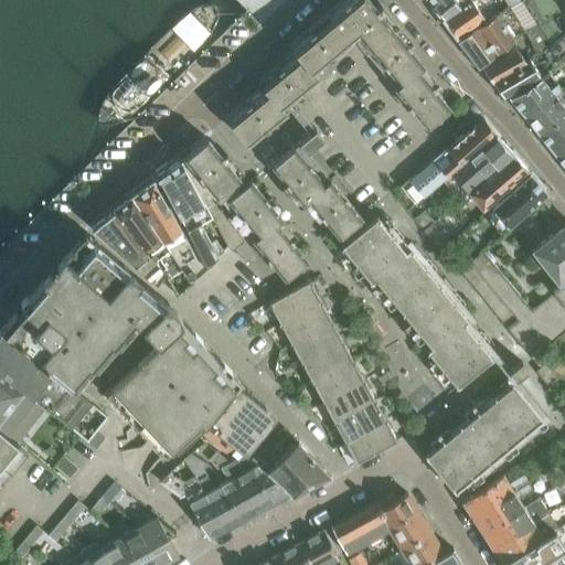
[(424,68),(412,53),(368,0),(353,0),(292,51),(298,57),(310,73),(313,71),(329,57),(333,63),(353,46),(349,42),(359,34),(400,84),(395,88),(427,127),(449,109),(419,73),(424,68)]
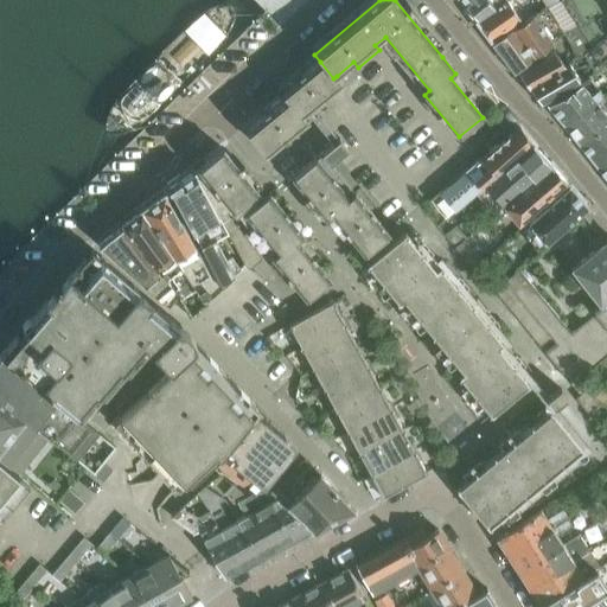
[(458,0),(475,20),(477,23),(504,0),(458,0)]
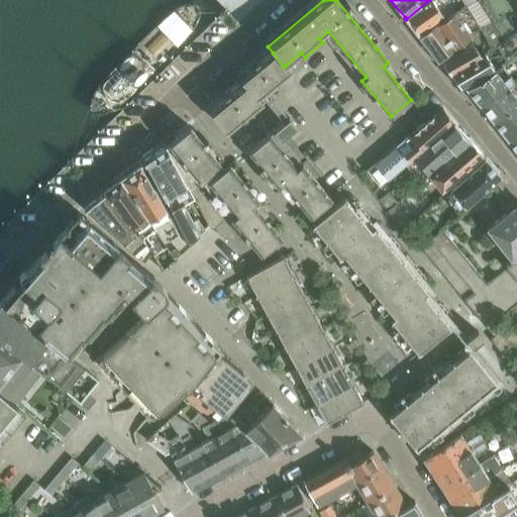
[(417,33),(443,16),(430,0),(429,0),(406,19),(417,33)]
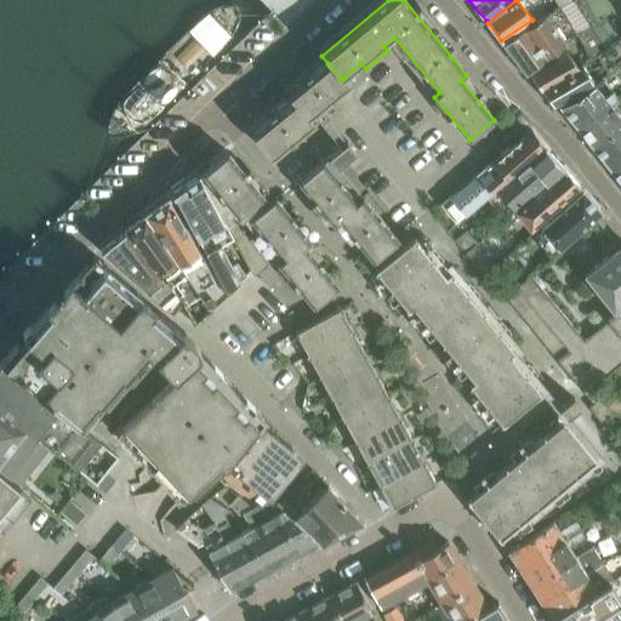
[(620,0),(574,0),(593,29),(620,13),(620,0)]
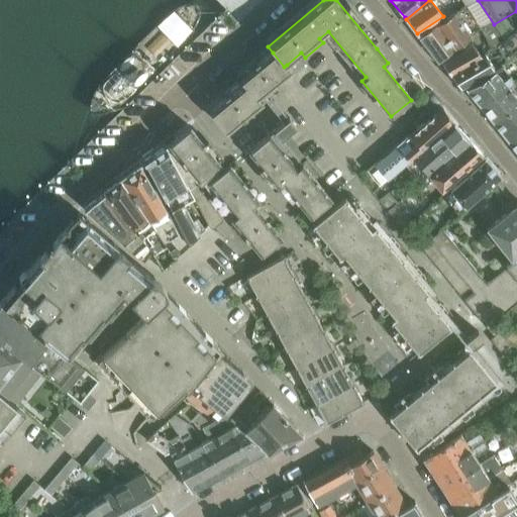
[(516,11),(494,24),(485,29),(493,44),(501,40),(503,38),(516,31),(516,11)]
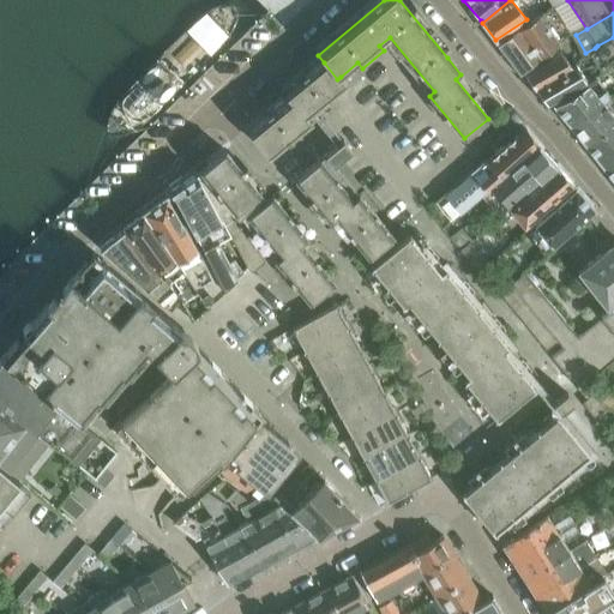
[(539,60),(555,47),(559,44),(539,17),(499,44),(521,73),(539,60)]
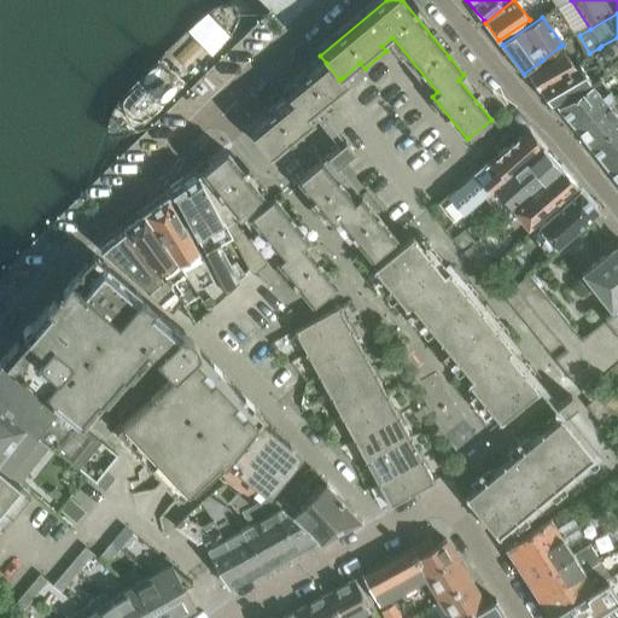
[(617,70),(617,38),(601,46),(599,48),(602,53),(596,57),(608,77),(617,71),(617,70)]
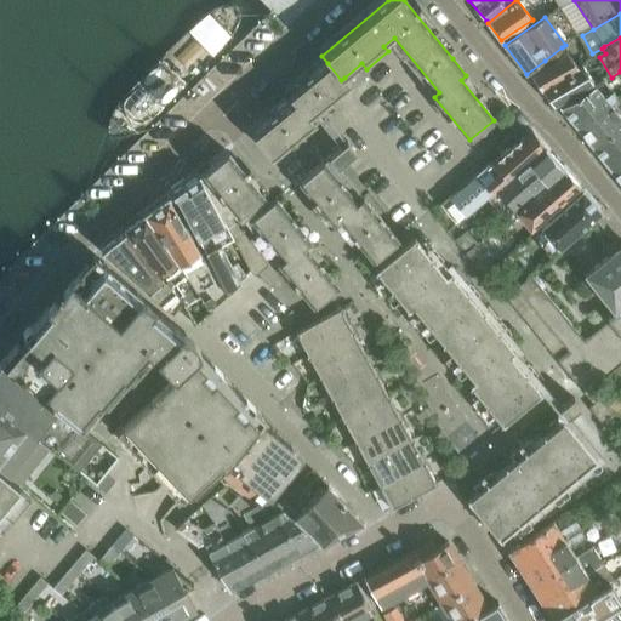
[(541,91),(579,67),(568,52),(567,53),(562,47),(545,61),(547,63),(530,77),(541,91)]
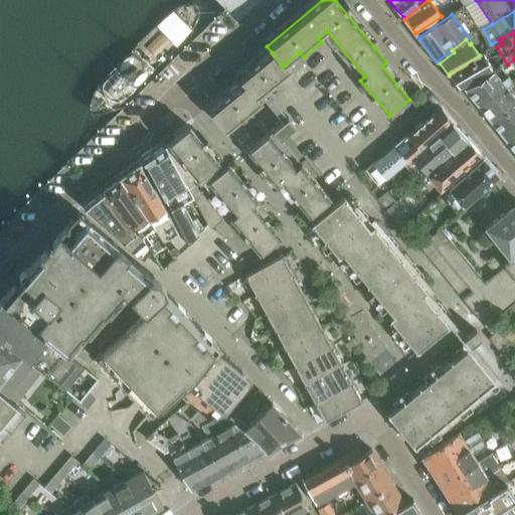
[(258,98),(291,70),(286,64),(283,66),(272,52),(237,79),(241,84),(208,112),(225,132),(262,103),(258,98)]
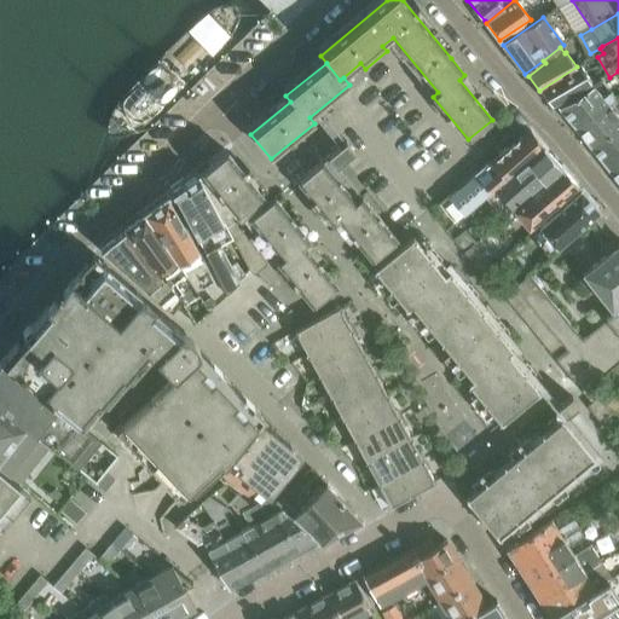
[(551,106),(591,82),(580,64),(577,67),(539,91),(551,106)]
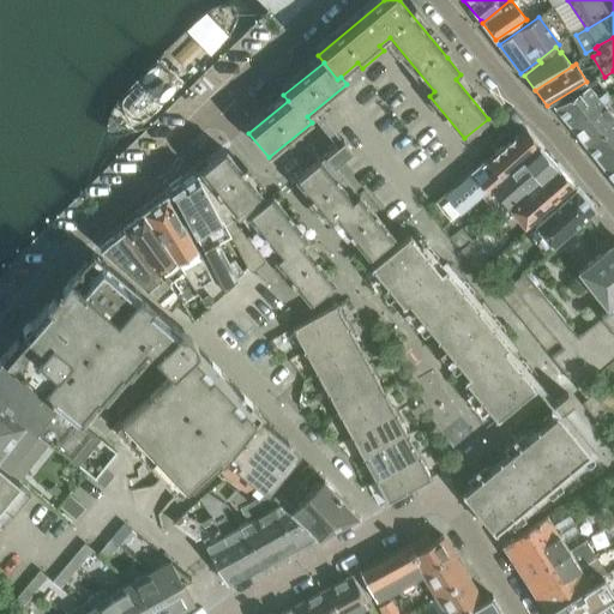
[(570,126),(606,100),(609,97),(605,90),(597,96),(589,83),(554,106),(570,126)]
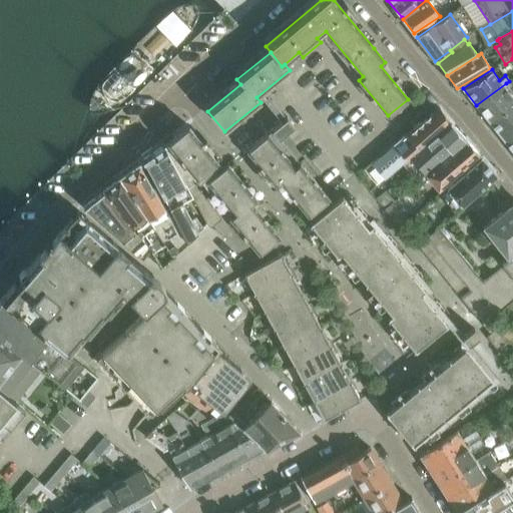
[(489,121),(512,102),(512,96),(507,89),(509,87),(506,83),(476,105),(489,121)]
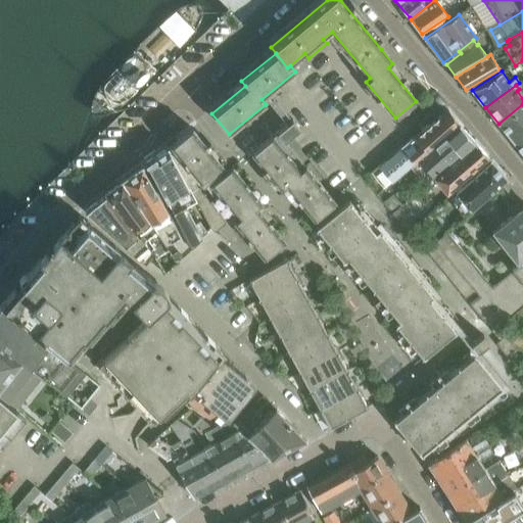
[(511,139),(522,129),(522,104),(498,124),(511,139)]
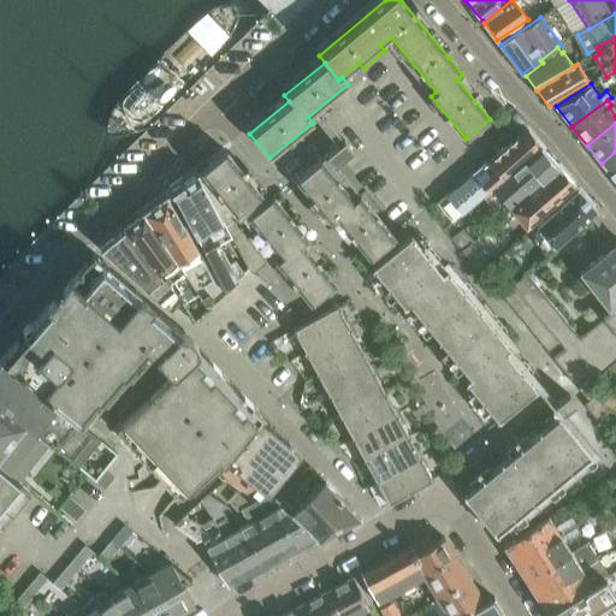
[(487,194),(542,148),(528,132),(493,161),(492,159),(448,196),(462,214),(487,194)]
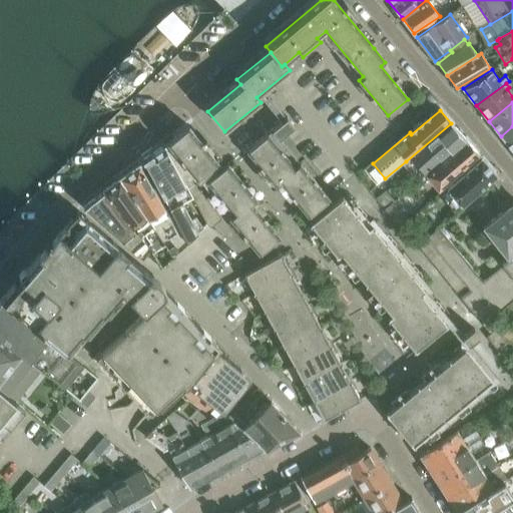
[(329,197),(300,163),(295,167),(275,142),(295,126),(287,118),(246,151),(276,185),(281,181),(309,214),(329,197)]
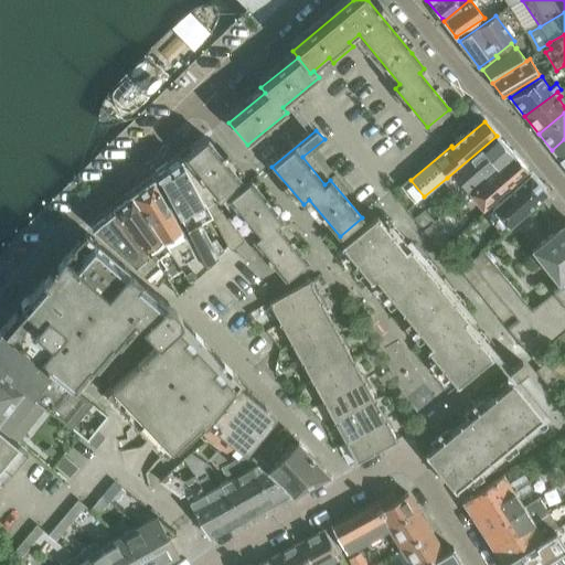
[(498,164),(499,166),(512,155),(497,136),(447,178),(461,194),(498,164)]
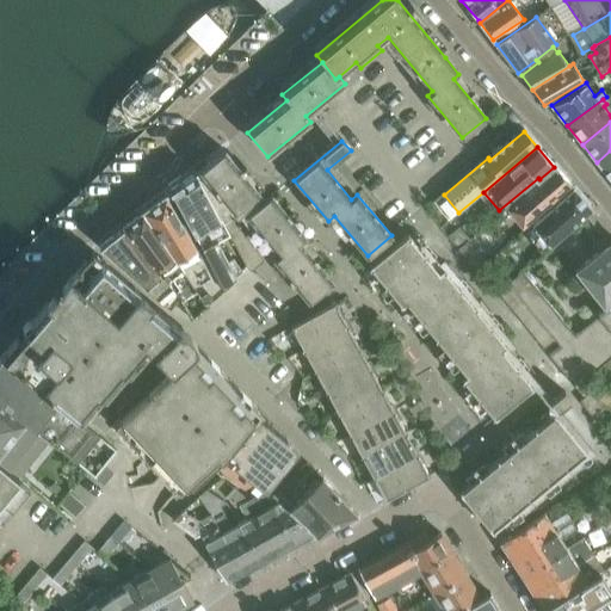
[(306,240),(288,217),(272,198),(267,202),(224,150),(196,174),(223,227),(230,221),(228,217),(242,205),(251,215),(247,218),(279,258),(275,263),(308,303),(333,283),(301,245),(306,240)]
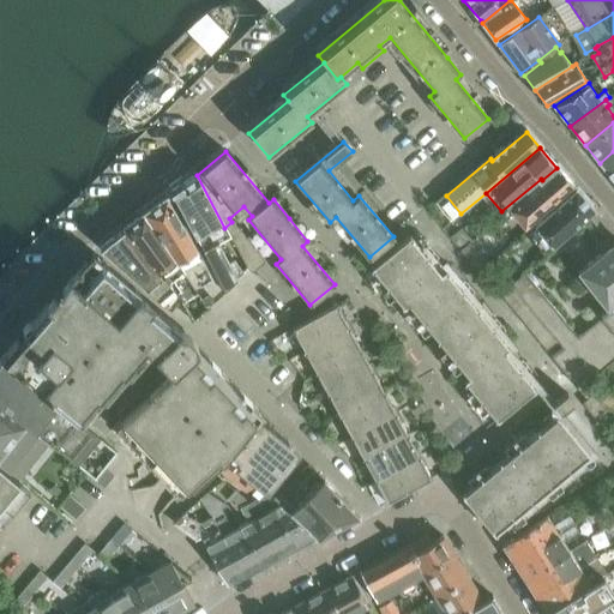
[(613,181),(613,151),(600,163),(613,181)]
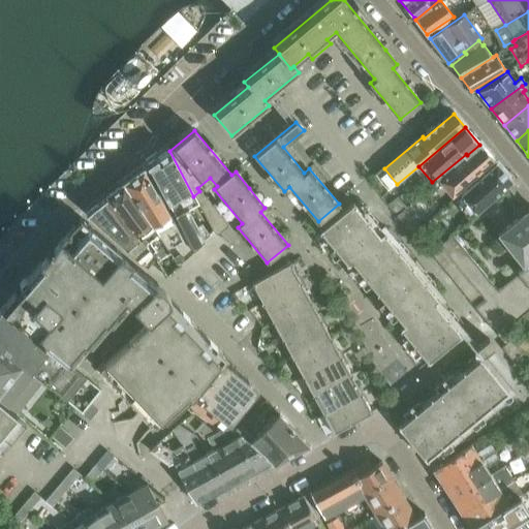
[(453,195),(494,162),(479,145),(467,155),(468,157),(447,175),(440,181),(453,195)]
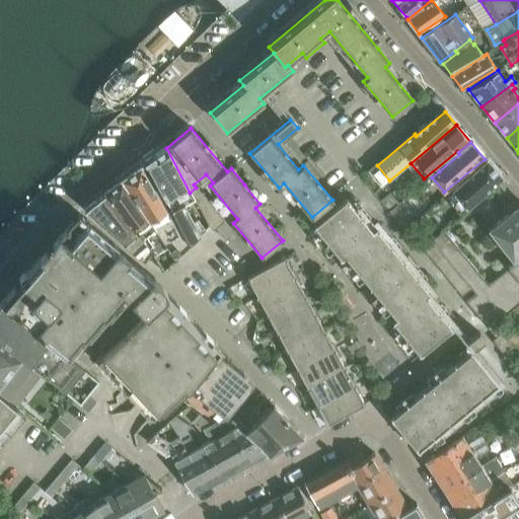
[(194,200),(190,193),(166,148),(156,156),(153,153),(144,159),(147,163),(146,164),(176,219),(191,245),(206,230),(199,219),(195,222),(186,204),(194,200)]
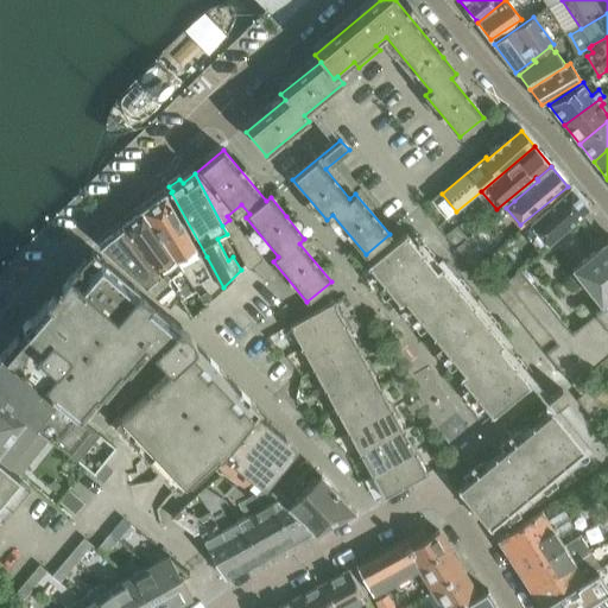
[(545,247),(582,215),(588,210),(570,189),(527,225),(545,247)]
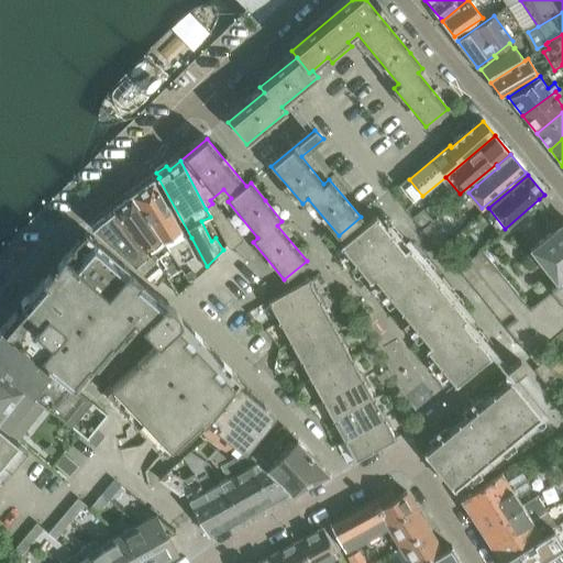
[(187,241),(154,181),(132,197),(190,282),(207,266),(191,238),(187,241)]
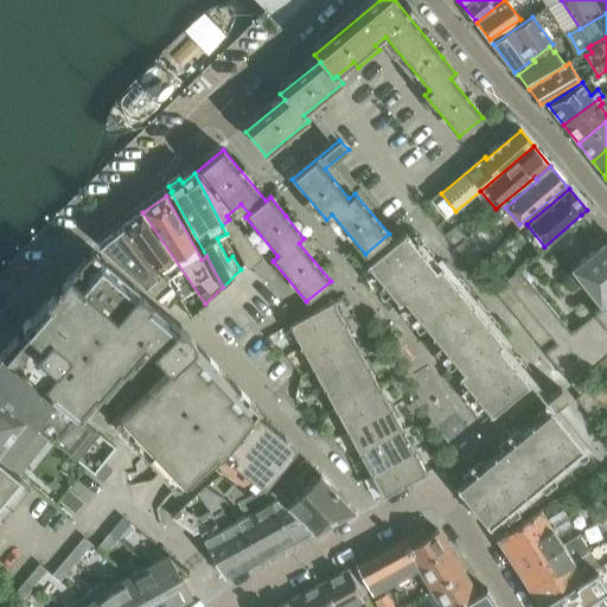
[(205,304),(142,212),(122,227),(179,296),(191,317),(205,304)]
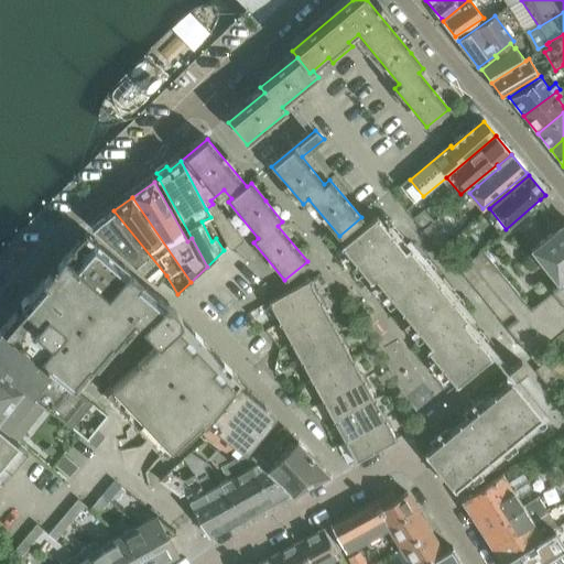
[(210,217),(218,210),(213,204),(206,209),(210,217)]
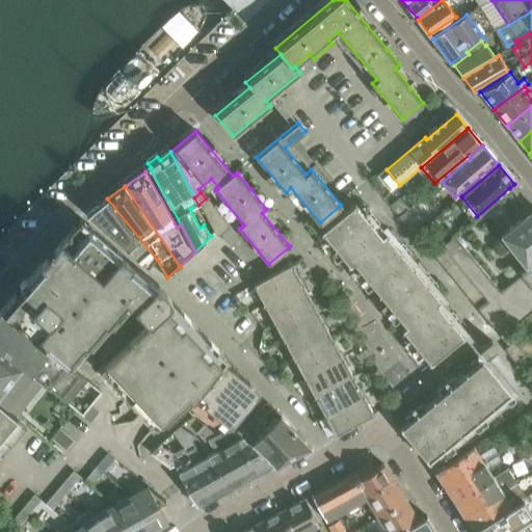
[(157,260),(107,198),(86,215),(149,269),(157,260)]
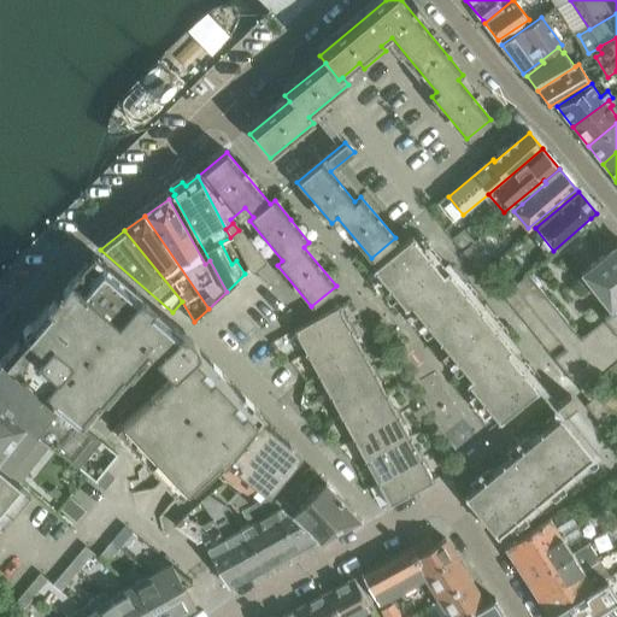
[(234,245),(245,238),(239,230),(230,238),(234,245)]
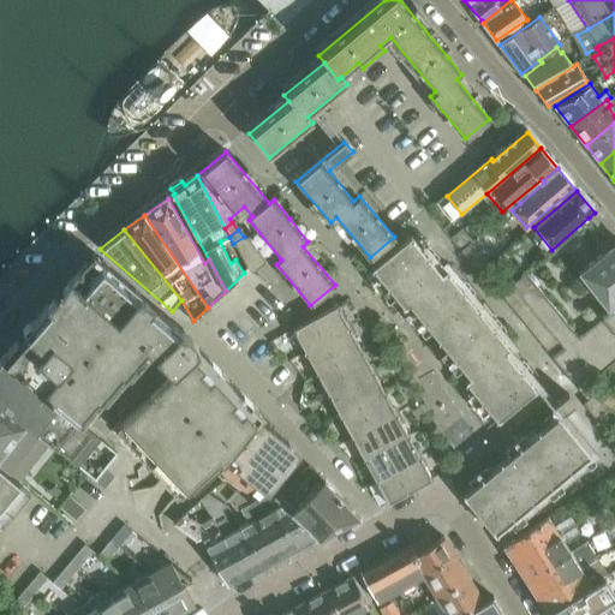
[(238,252),(249,243),(244,237),(233,244),(238,252)]
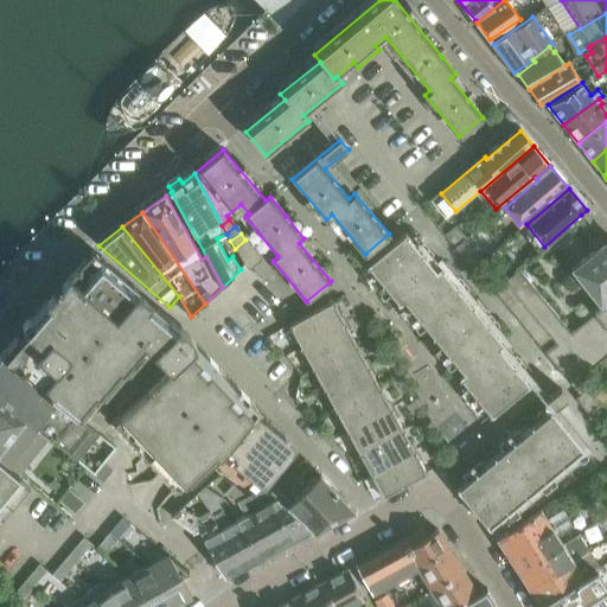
[(504,344),(471,305),(440,267),(435,270),(406,234),(366,266),(398,305),(403,301),(426,326),(464,374),(459,377),(491,416),(529,384),(498,347),(504,344)]
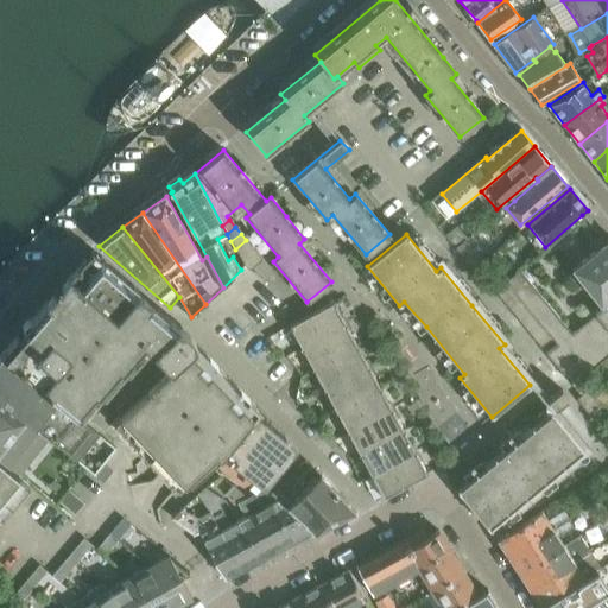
[(240,258),(252,247),(246,240),(235,249),(240,258)]
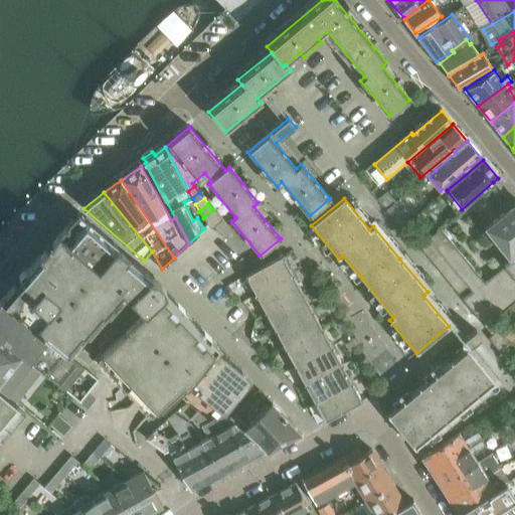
[(463,300),(485,325),(489,322),(494,318),(497,315),(514,300),(514,203),(484,228),(511,262),(485,283),(441,228),(427,239),(430,242),(431,241),(435,246),(439,251),(443,256),(447,262),(451,267),(455,273),(459,278),(463,283),(467,288),(472,293),(463,300)]
